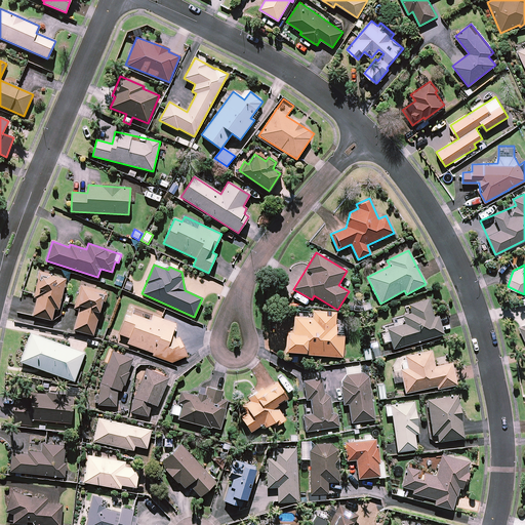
[(66,280),(39,274),(34,297),(37,298),(33,316),(51,320),(54,308),(58,309),(66,280)]
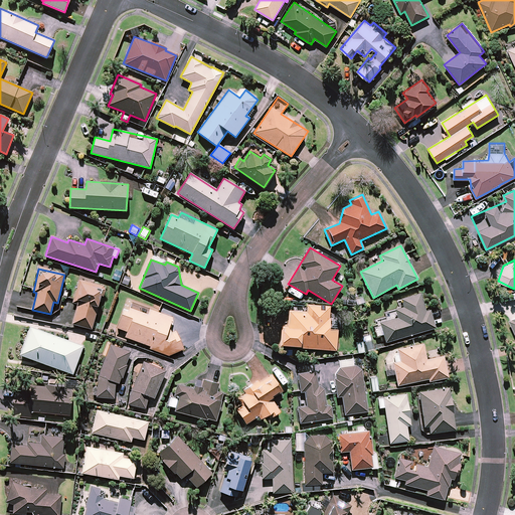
[(132,278),(124,275),(121,283),(129,287),(132,278)]
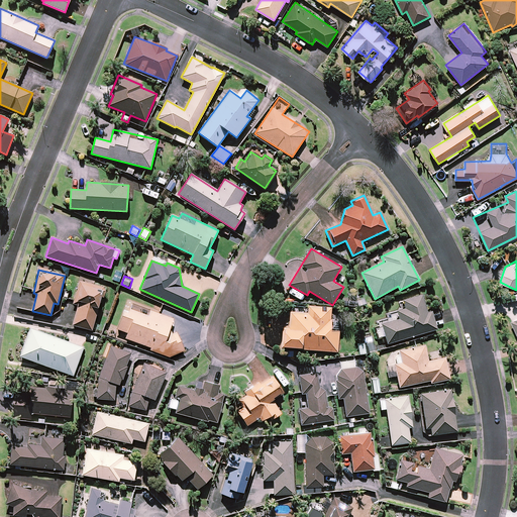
[(102,290),(79,284),(76,300),(79,301),(73,325),(92,330),(102,290)]
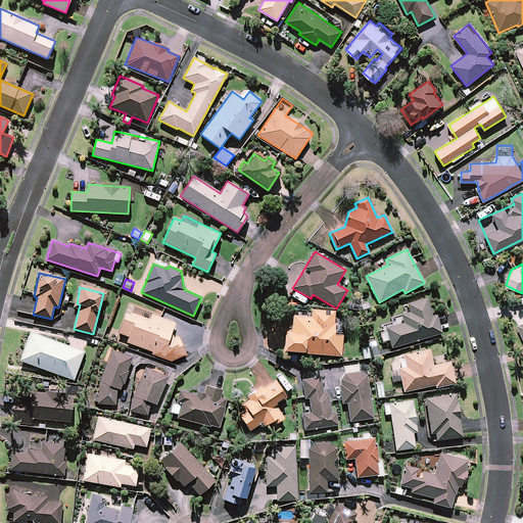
[(432,317),(427,298),(403,305),(406,313),(400,315),(402,322),(379,329),(383,341),(389,339),(391,347),(442,333),(436,315),(432,317)]
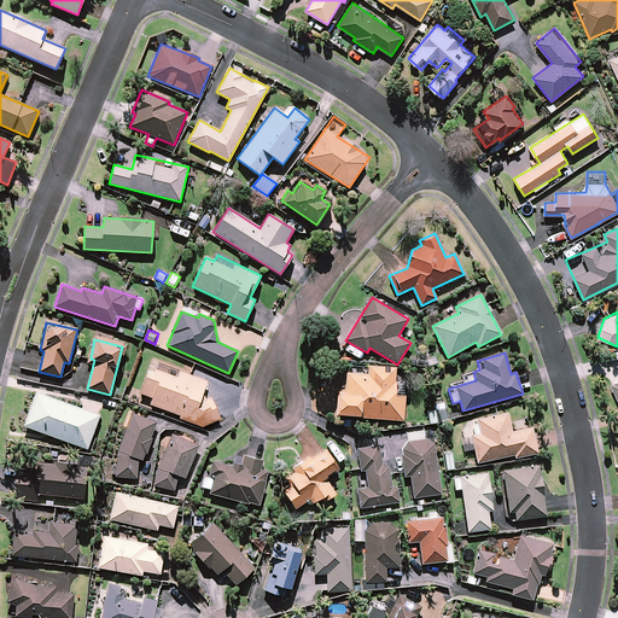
[(396,367),(367,366),(367,374),(347,373),(345,392),(338,392),(336,414),(359,415),(359,418),(403,420),(404,395),(394,395),(396,367)]
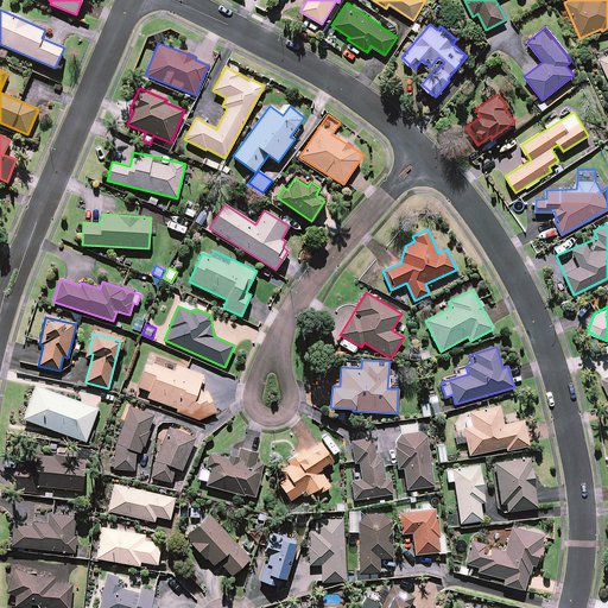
[(203,392),(198,388),(203,375),(176,365),(175,371),(147,361),(138,387),(150,391),(147,398),(177,409),(176,411),(200,419),(216,412),(207,391),(203,392)]
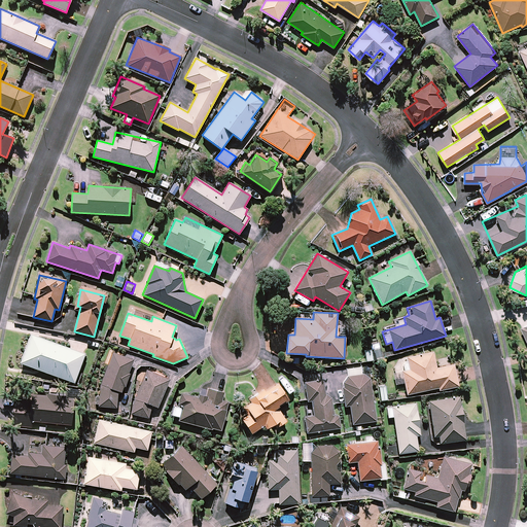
[(84,354),(31,335),(21,363),(74,383),(84,354)]
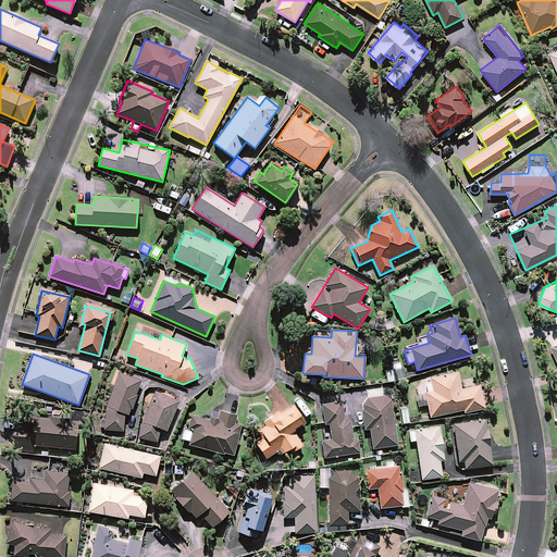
[(404,378),(400,362),(394,363),(397,379),(404,378)]
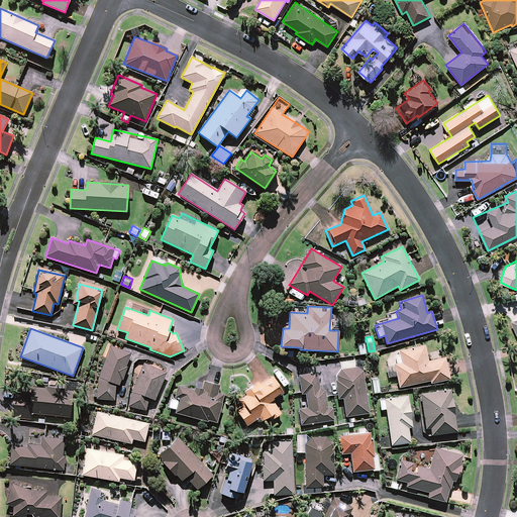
[(366,353),(364,343),(356,344),(358,354),(366,353)]
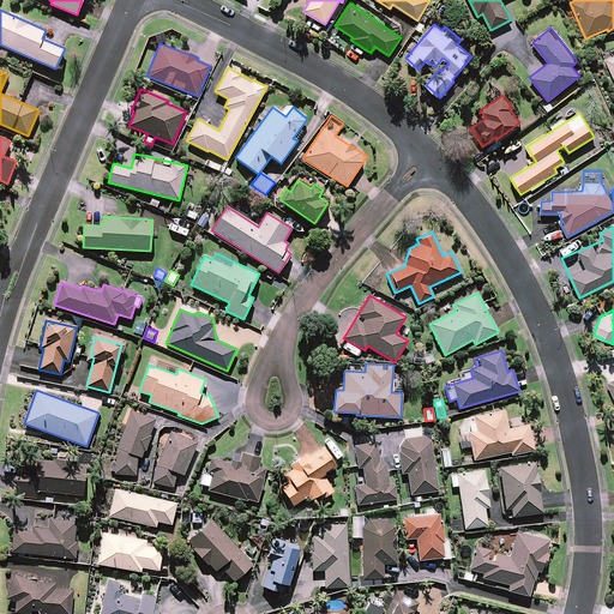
[(155,419),(130,410),(112,470),(133,476),(139,457),(143,458),(155,419)]
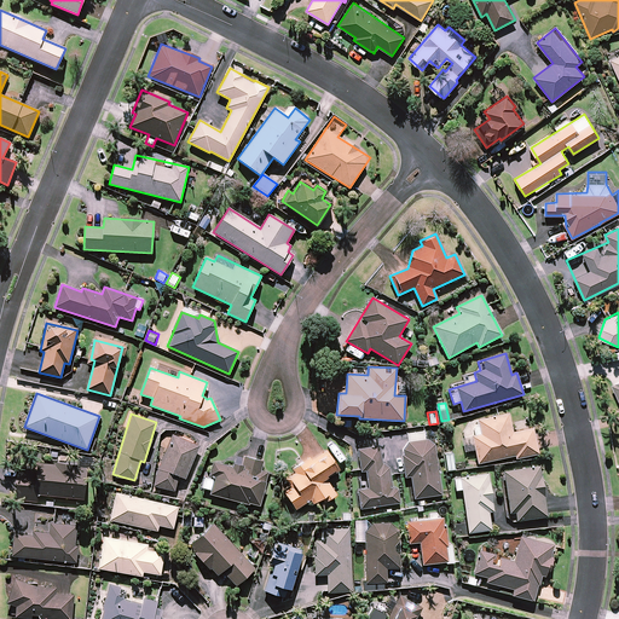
[(513,432),(508,414),(478,420),(481,434),(463,438),(466,451),(474,450),(478,463),(514,456),(515,458),(538,453),(532,428),(513,432)]
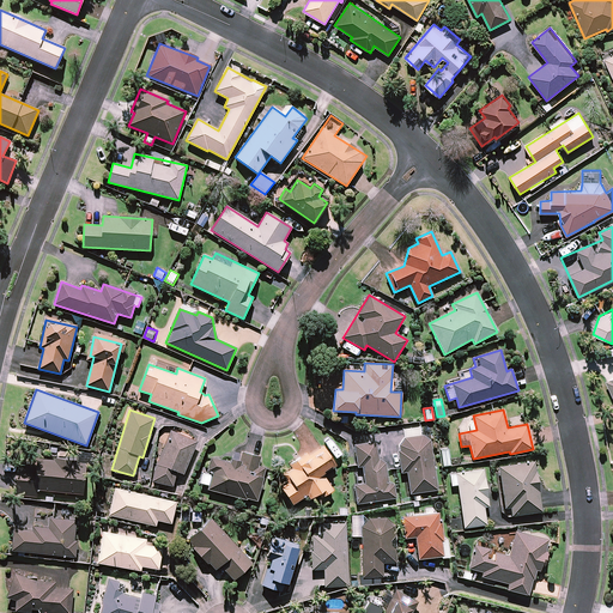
[(196,441),(169,430),(151,479),(171,487),(177,472),(184,474),(196,441)]
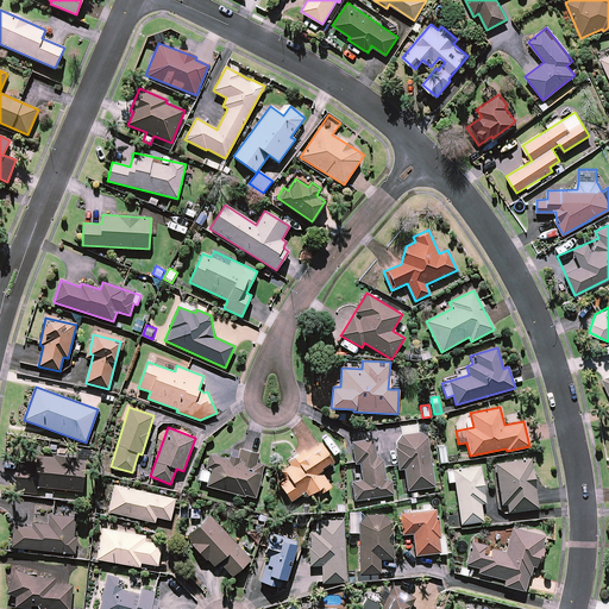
[(433,487),(426,432),(395,437),(400,469),(405,469),(407,490),(433,487)]
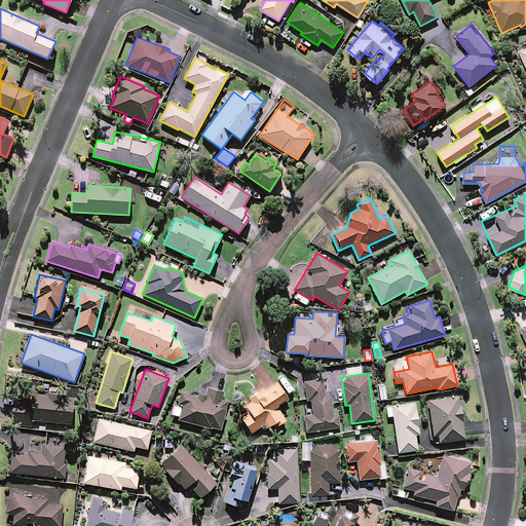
[(324,396),(322,379),(304,382),(307,401),(311,400),(313,415),(304,416),(306,431),(339,427),(337,414),(333,414),(330,396),(324,396)]
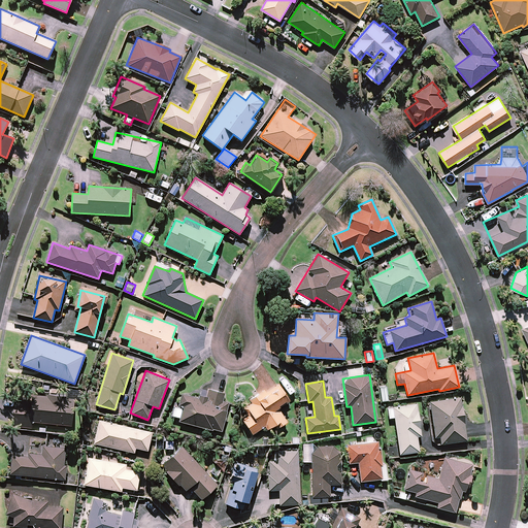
[(288,398),(275,382),(241,404),(249,416),(242,420),(253,434),(264,426),(267,430),(275,424),(277,427),(287,422),(276,406),(288,398)]
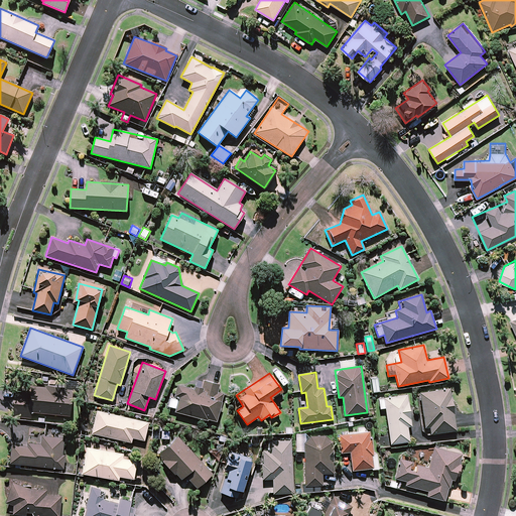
[(376,376),(369,377),(372,392),(379,391),(376,376)]
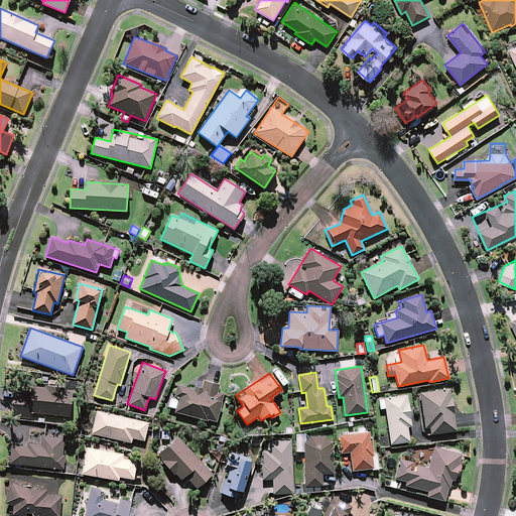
[(177,385),(174,396),(171,408),(176,409),(175,411),(216,422),(223,394),(217,392),(219,385),(205,381),(202,391),(177,385)]
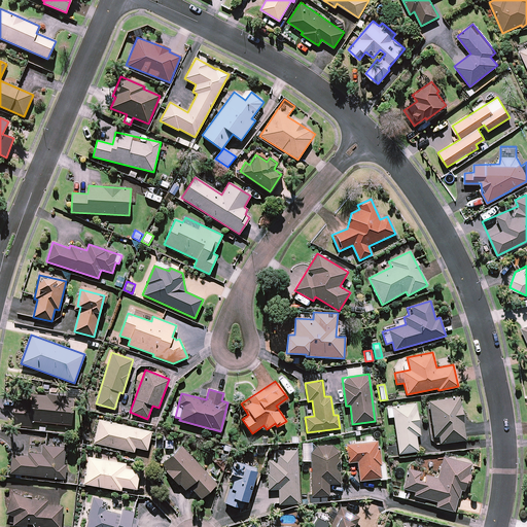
[(73,397),(32,393),(31,405),(15,403),(12,425),(32,427),(32,421),(71,425),(73,397)]
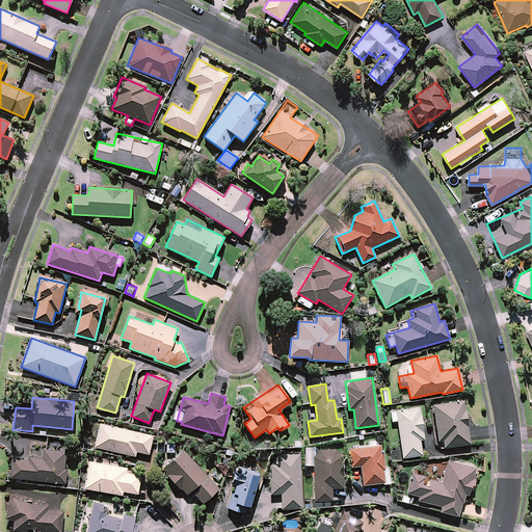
[(470,444),(463,400),(432,405),(437,441),(443,440),(444,448),(470,444)]
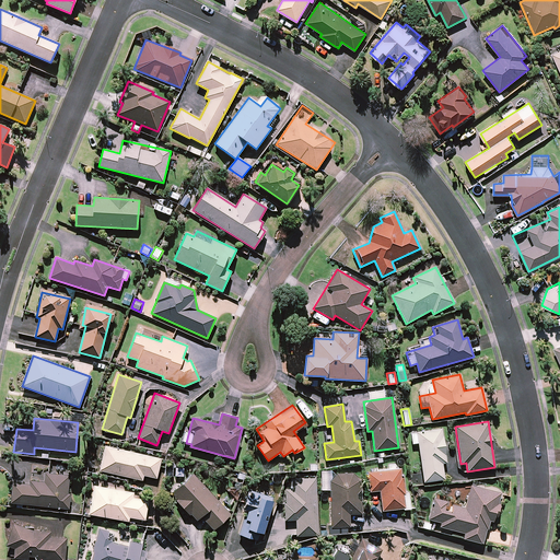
[(446,463),(441,429),(410,433),(412,443),(418,443),(423,482),(444,479),(442,463),(446,463)]
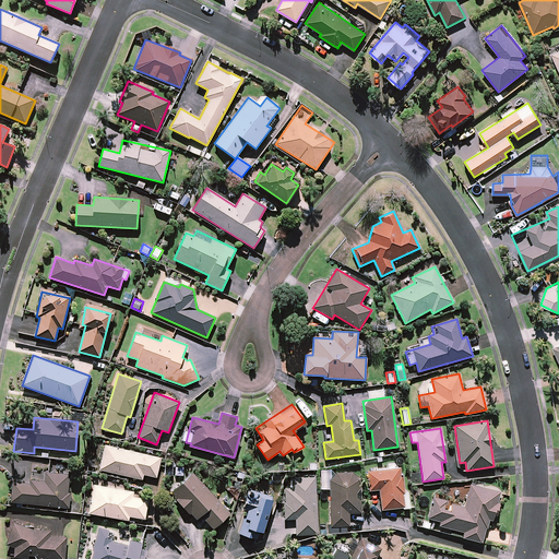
[(161,458),(105,445),(99,470),(142,479),(143,474),(156,477),(161,458)]
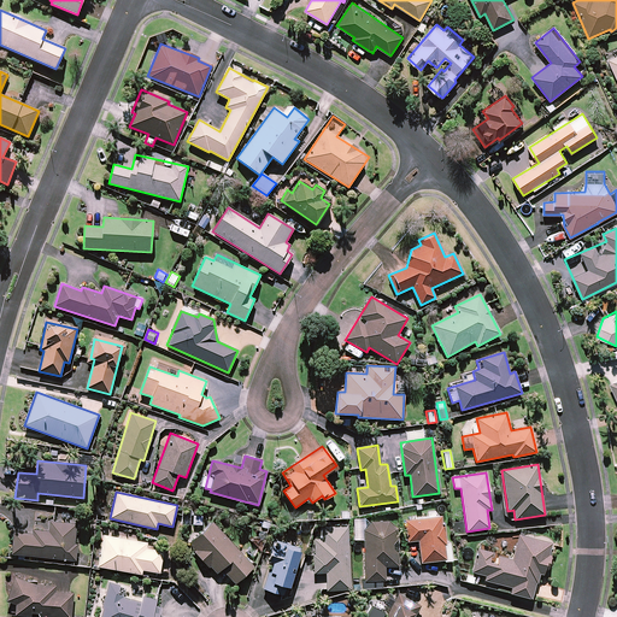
[(446,560),(441,516),(405,519),(407,541),(419,540),(421,562),(446,560)]
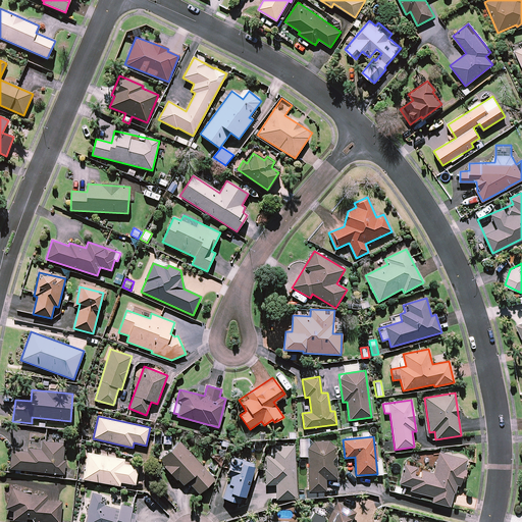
[(305,498),(324,498),(323,490),(326,490),(325,479),(336,479),(335,440),(310,441),(310,438),(300,438),(300,457),(308,457),(309,490),(305,490),(305,498)]
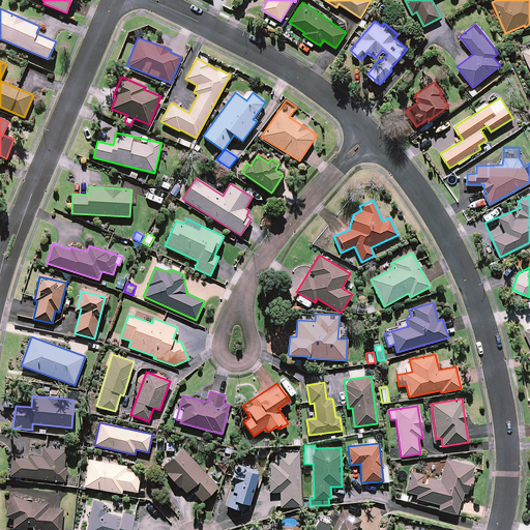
[(65,450),(31,447),(30,455),(26,455),(25,458),(11,457),(9,475),(65,481),(66,467),(64,467),(65,450)]
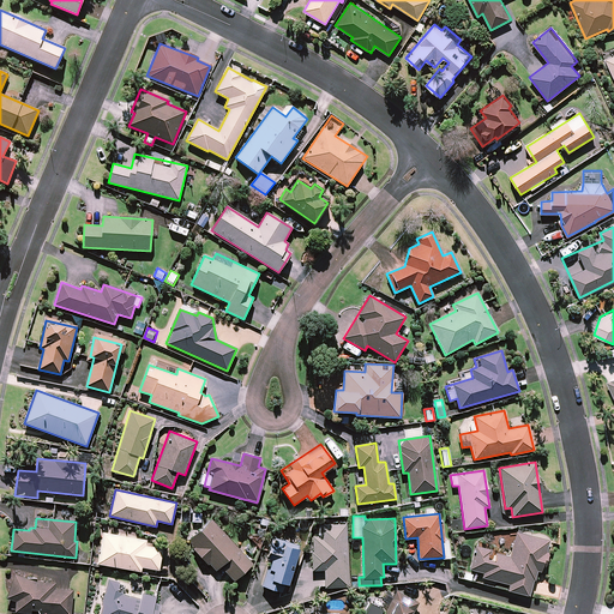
[(252,564),(211,519),(187,541),(215,571),(220,566),(234,581),(252,564)]
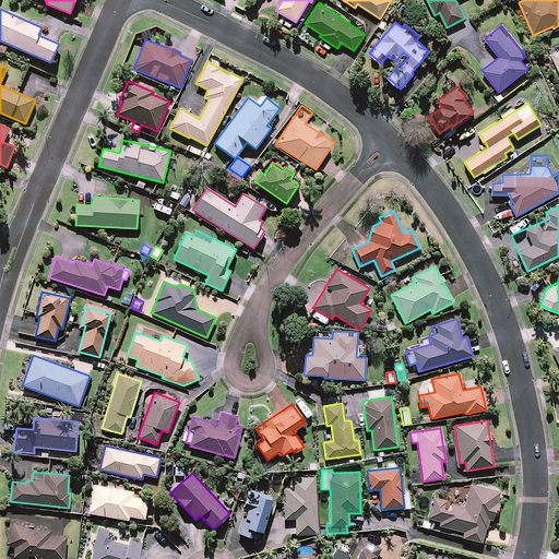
[(317,534),(314,477),(289,478),(290,487),(284,487),(285,519),(296,519),(296,535),(317,534)]
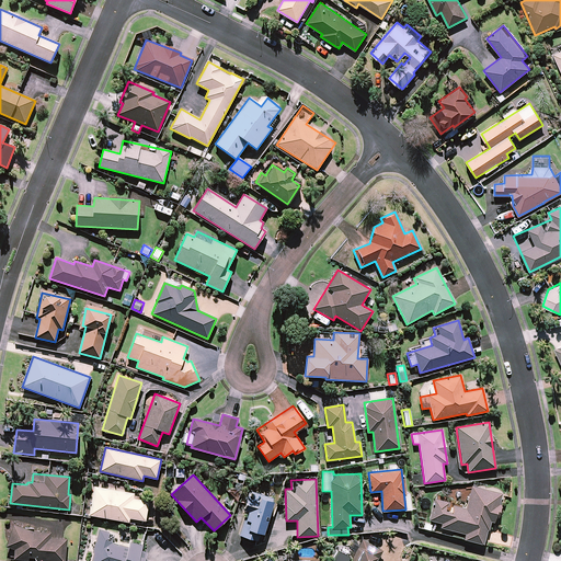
[(133,492),(94,485),(90,515),(128,522),(129,518),(146,521),(148,502),(132,500),(133,492)]
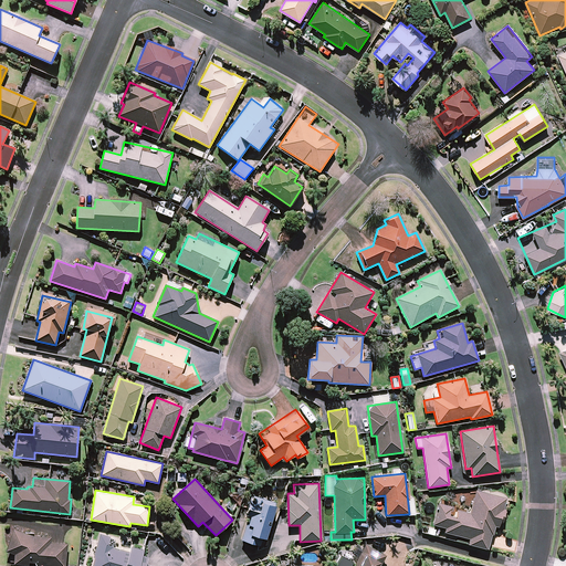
[(505,509),(503,507),(505,498),(475,491),(470,513),(452,509),(452,506),(438,503),(432,525),(447,527),(446,533),(469,538),(468,544),(488,549),(493,525),(498,526),(499,522),(502,523),(505,509)]
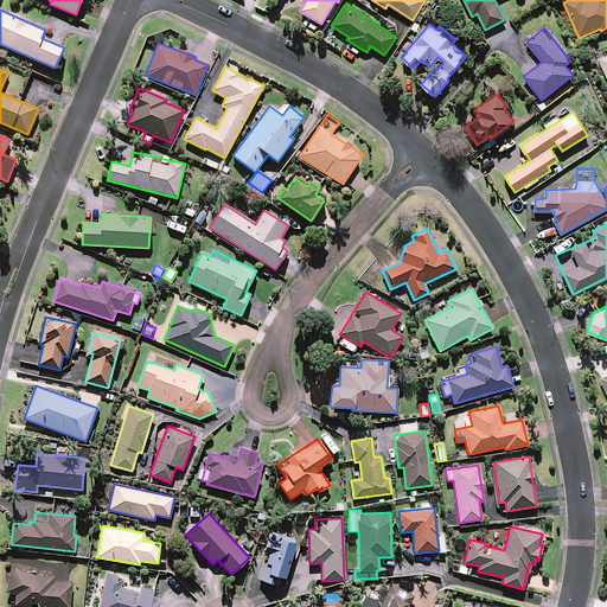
[(295,542),(268,534),(263,549),(268,550),(260,579),(276,585),(279,576),(285,577),(295,542)]
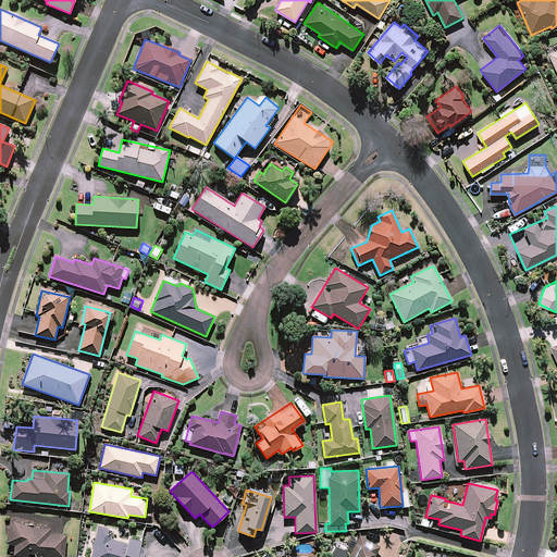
[(15,544),(14,554),(28,556),(28,553),(36,554),(35,556),(46,556),(64,556),(66,535),(48,534),(49,529),(21,525),(21,520),(9,519),(7,543),(15,544)]
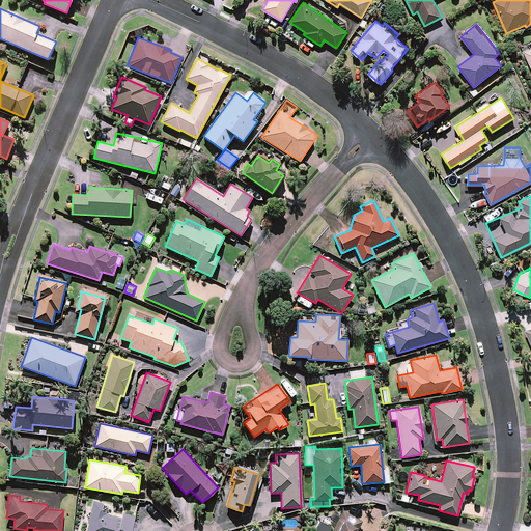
[(123,511),(121,516),(101,511),(103,503),(94,501),(85,530),(141,530),(137,530),(139,523),(133,521),(135,514),(123,511)]
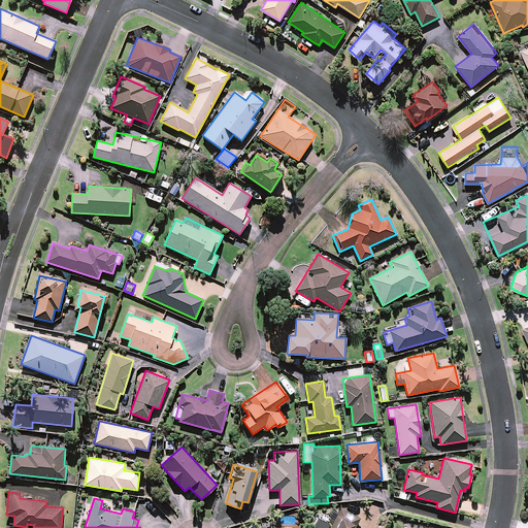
[(354,527),(357,522),(336,513),(329,527),(354,527)]
